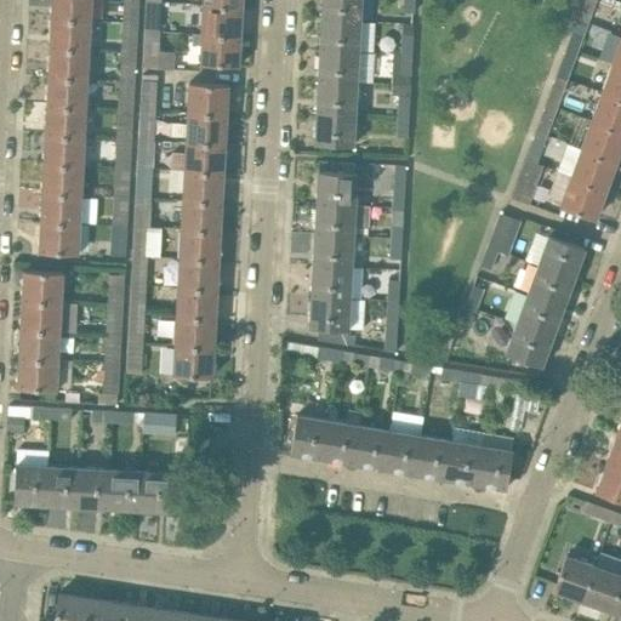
[(91,0),(52,0),(52,17),(91,20),(91,0)]
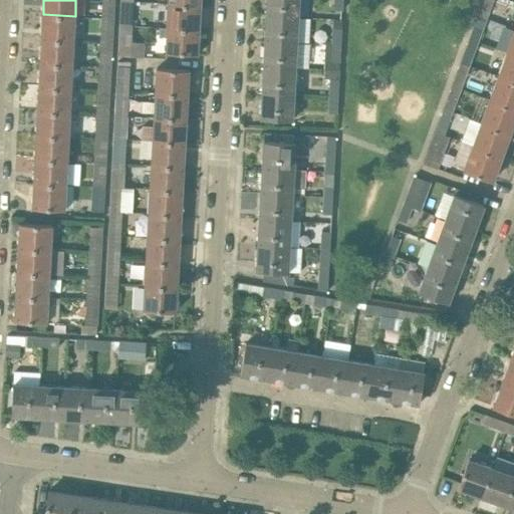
[(114,0),(102,0),(101,17),(114,18),(114,0)]
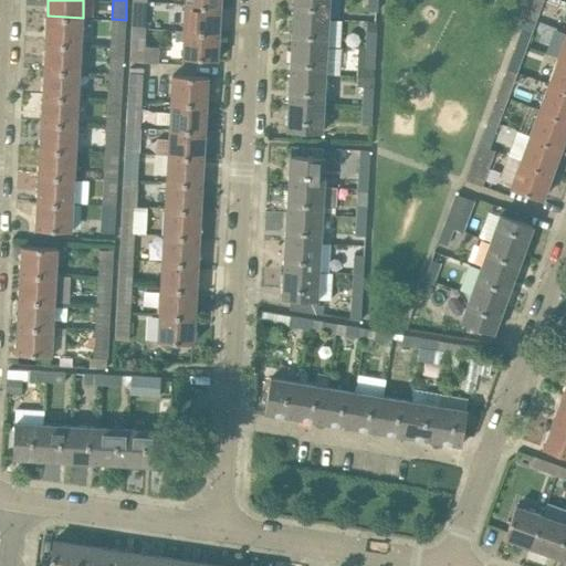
[(294,0),(294,16),(328,18),(329,0),(294,0)]
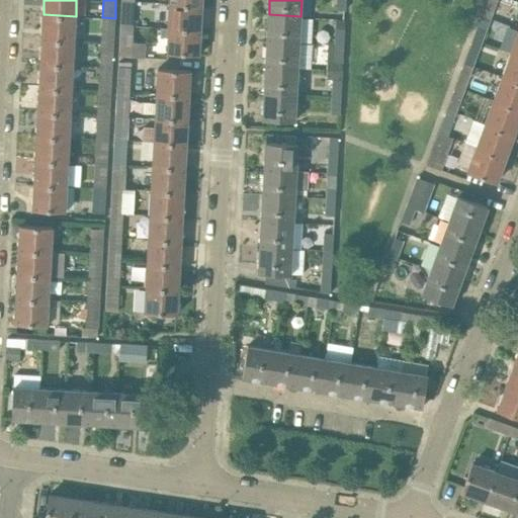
[(346,10),(346,0),(336,0),(336,9),(346,10)]
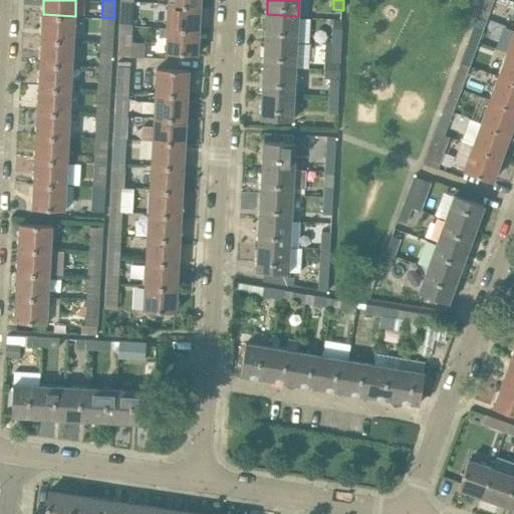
[(482,0),(478,14),(487,18),(493,0),(482,0)]
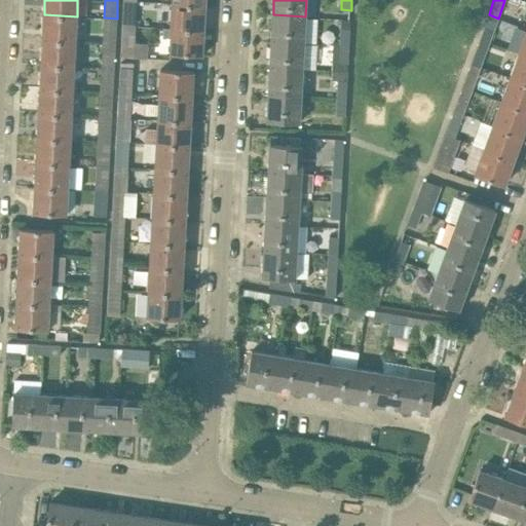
[(137,1),(123,1),(122,25),(136,26),(137,1)]
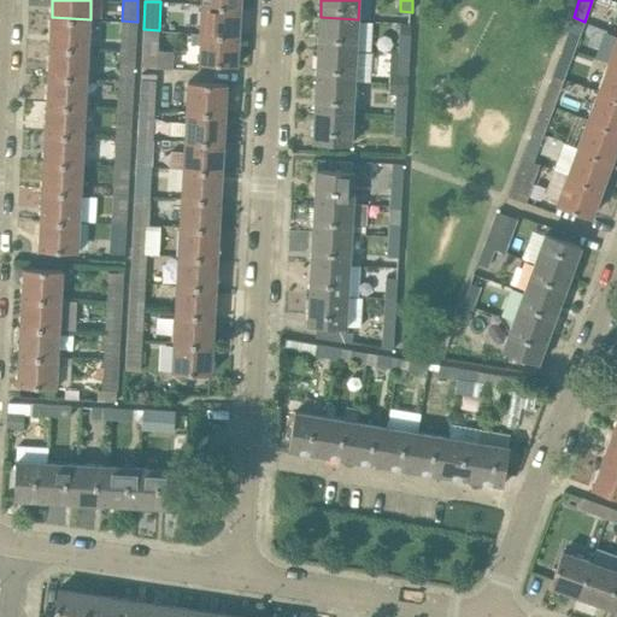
[(240,35),(241,6),(203,4),(200,33),(240,35)]
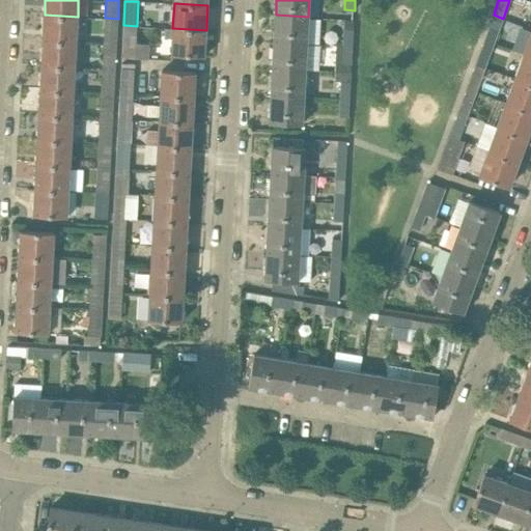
[(78,17),(45,15),(44,39),(77,42),(78,17)]
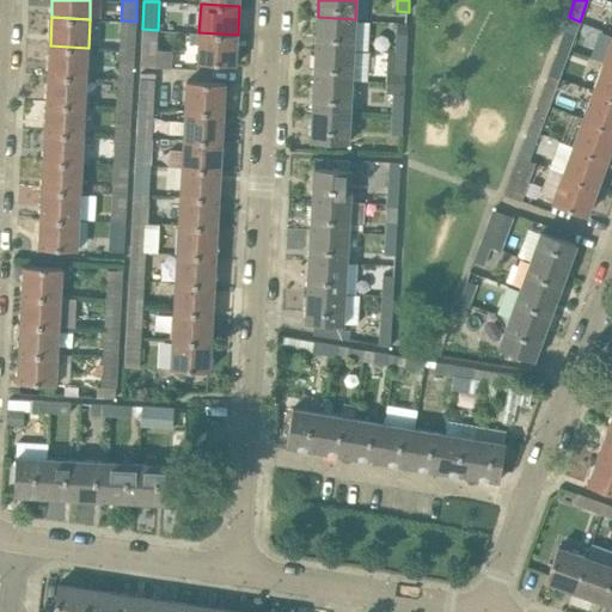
[(355,19),(318,17),(316,48),(354,49),(355,19)]
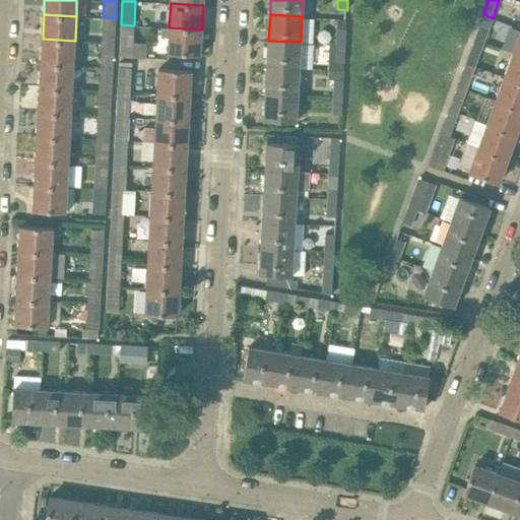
[(483,14),(474,39),(483,42),(493,18),(483,14)]
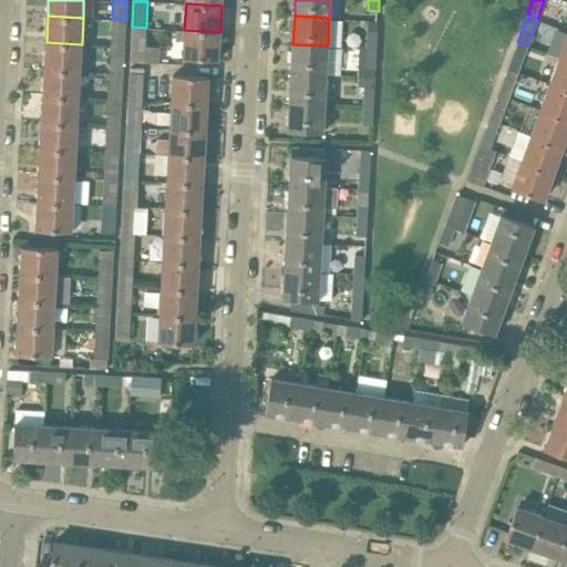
[(126,20),(112,19),(111,45),(124,47),(126,20)]
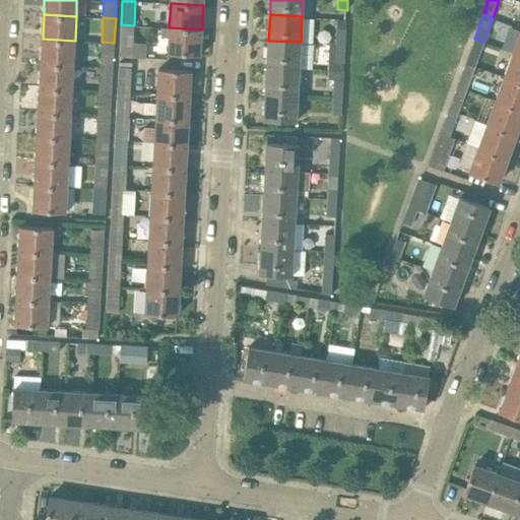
[(134,25),(121,24),(119,56),(145,58),(146,43),(133,42),(134,25)]
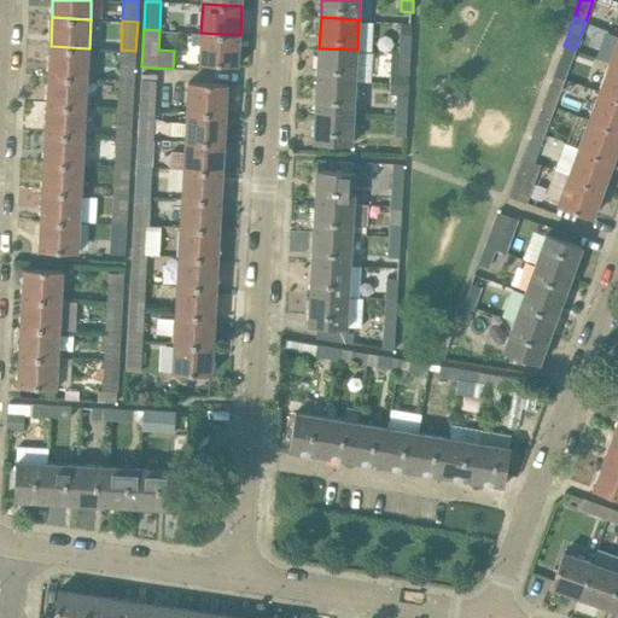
[(238,64),(240,35),(200,33),(199,62),(238,64)]
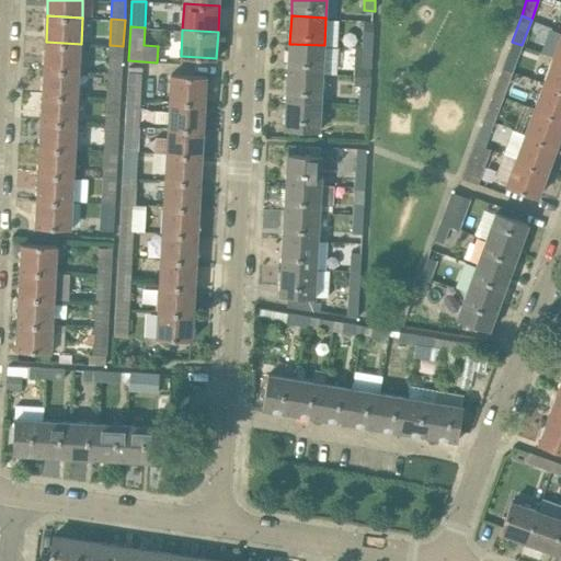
[(362,48),(371,48),(373,31),(363,30),(362,48)]
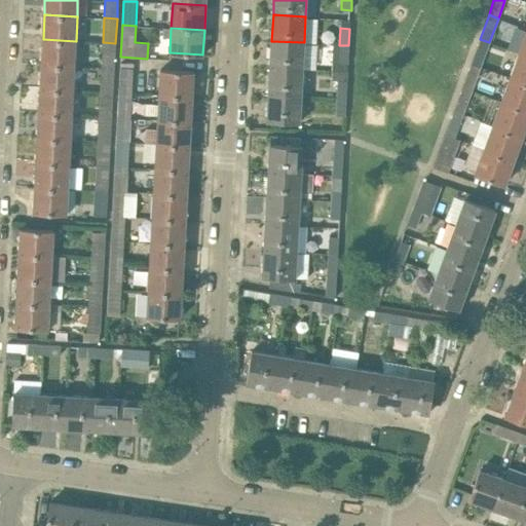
[(76,41),(43,39),(41,64),(74,66),(76,41)]
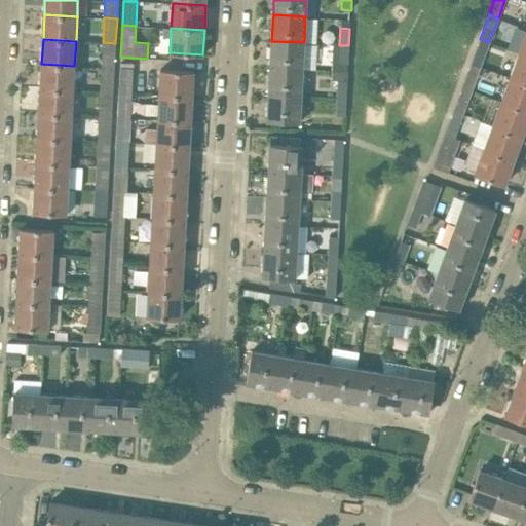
[(303,69),(304,42),(271,41),(270,67),(303,69)]
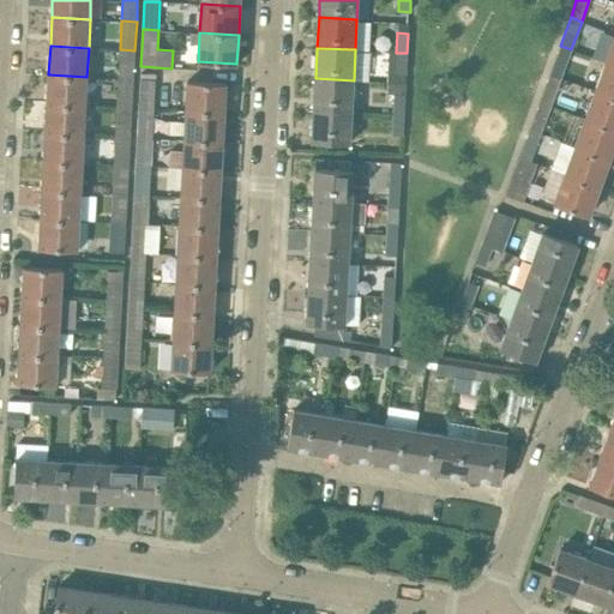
[(134,50),(120,49),(119,78),(133,79),(134,50)]
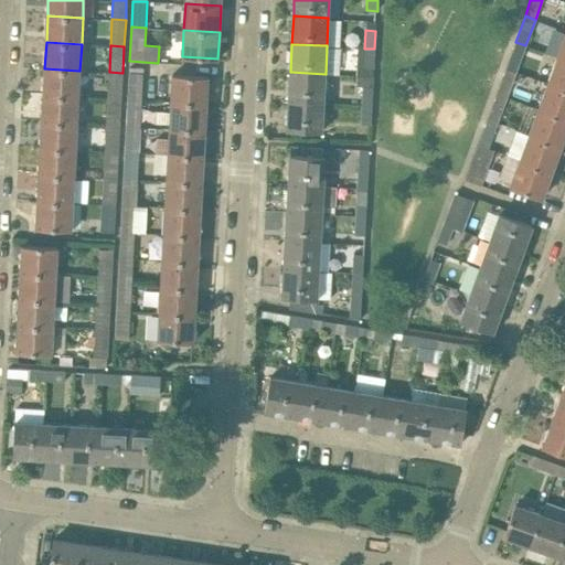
[(373,67),(374,49),(364,49),(363,67),(373,67)]
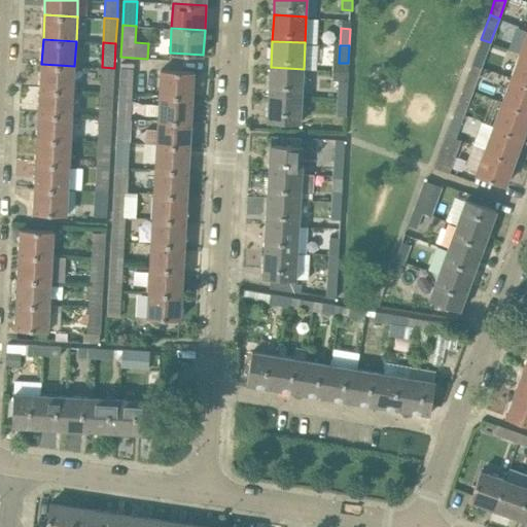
[(526,56),(519,53),(511,77),(526,82),(526,56)]
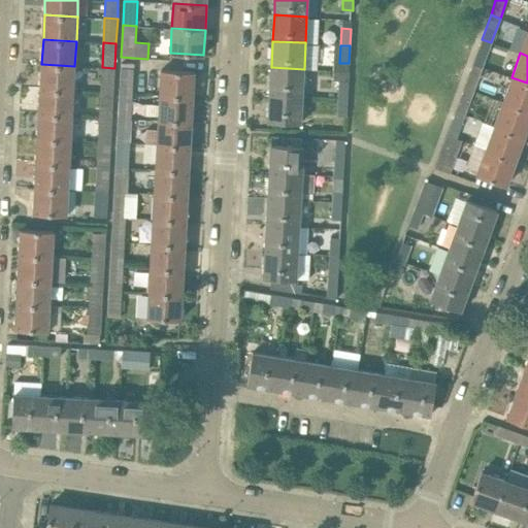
[(122,63),(120,93),(132,94),(134,64),(122,63)]
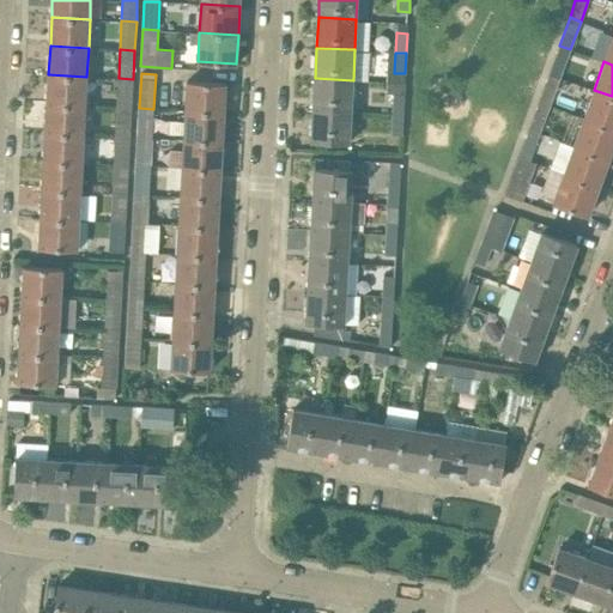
[(86,77),(48,74),(47,103),(85,105),(86,77)]
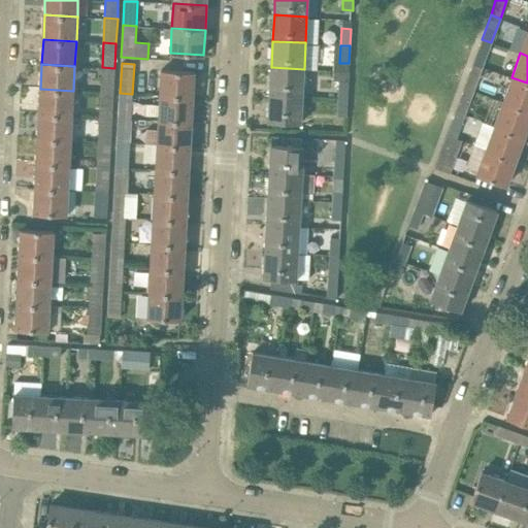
[(114,68),(102,67),(100,92),(113,93),(114,68)]
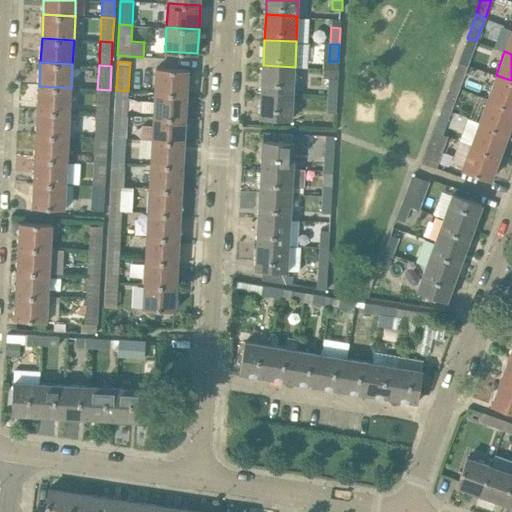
[(293,92),(295,67),(263,65),(261,91),(293,92)]
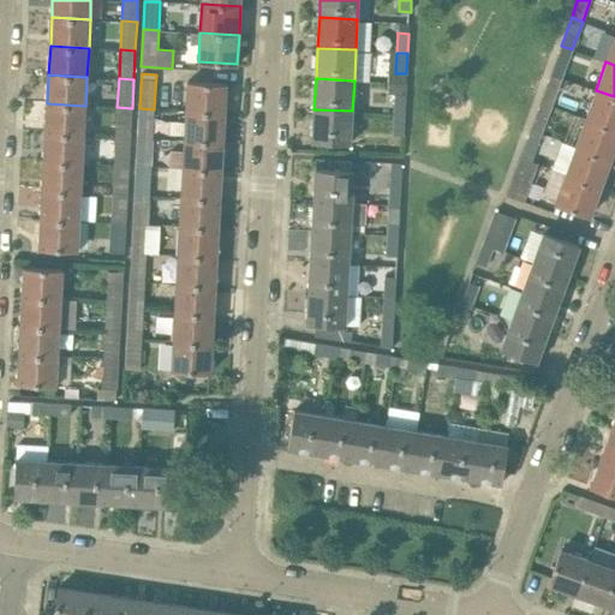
[(187,81),(186,111),(225,113),(226,83),(187,81)]
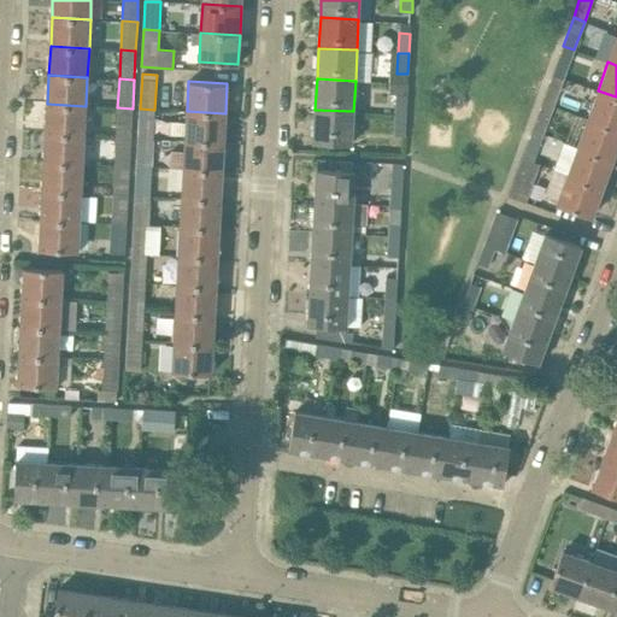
[(616,97),(598,90),(587,118),(616,128),(616,97)]
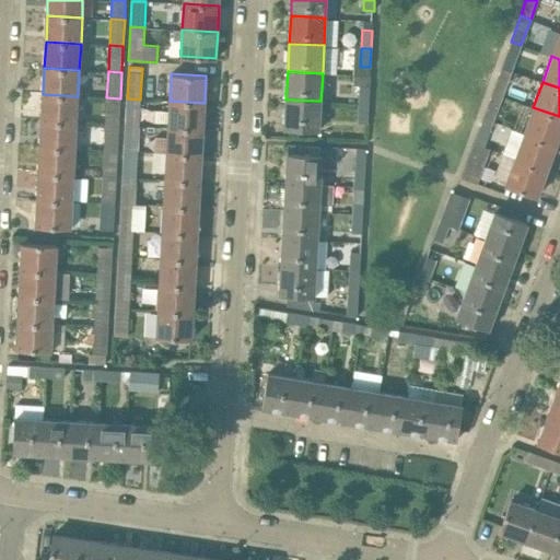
[(358,103),(369,104),(370,86),(359,85),(358,103)]
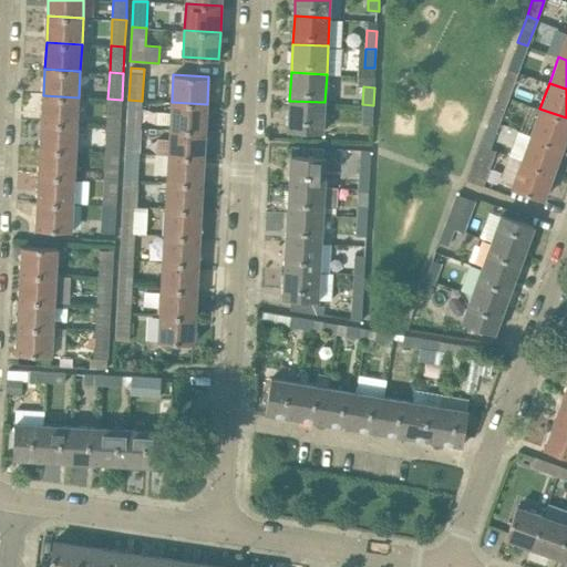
[(498,93),(488,120),(500,123),(508,98),(498,93)]
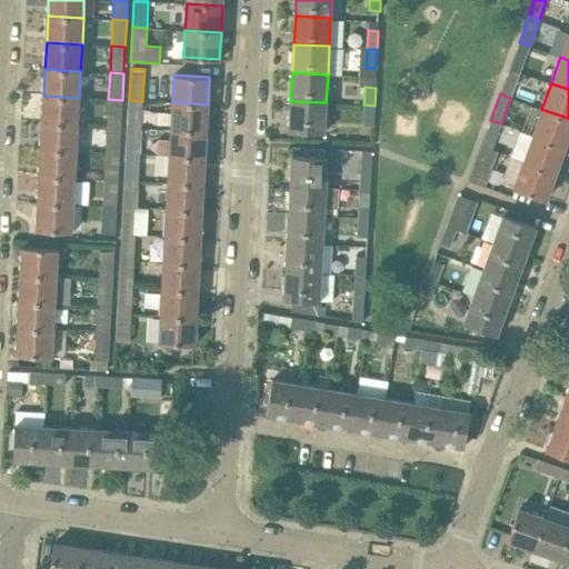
[(79,98),(43,96),(42,122),(78,125),(79,98)]
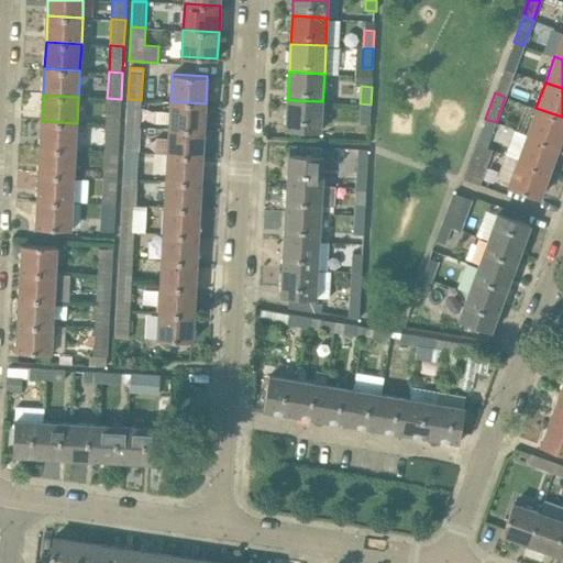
[(119,125),(121,99),(107,98),(106,124),(119,125)]
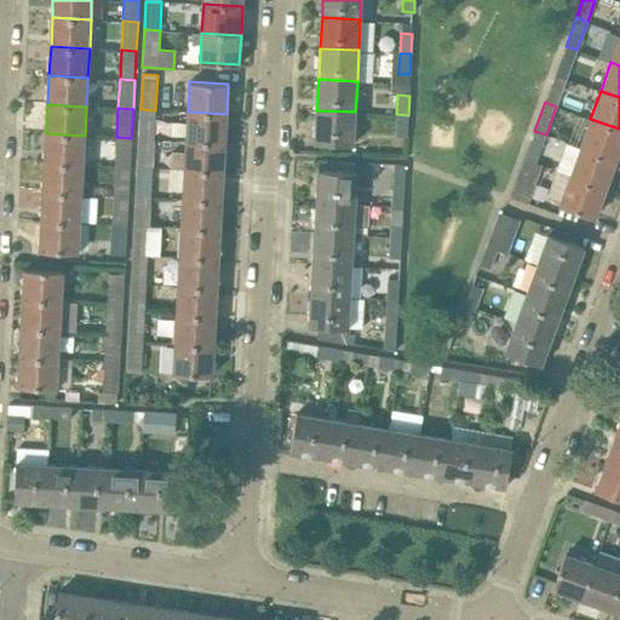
[(139,138),(154,138),(155,110),(141,109),(139,138)]
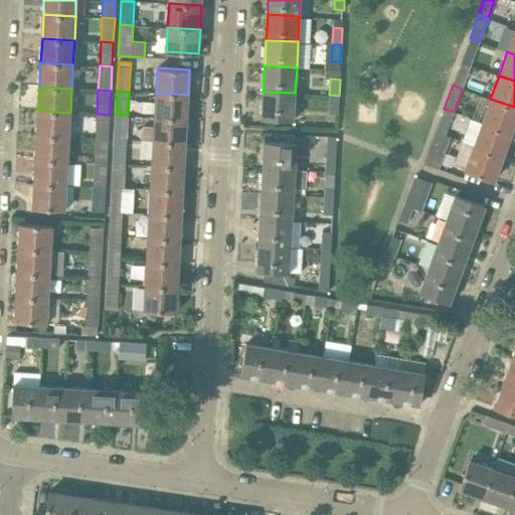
[(295,93),(263,92),(262,118),(294,120),(295,93)]
